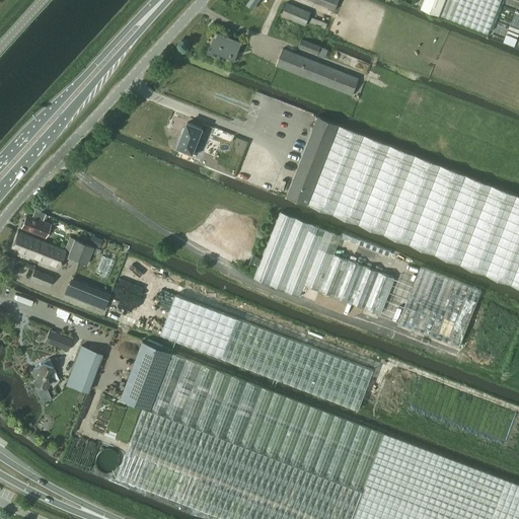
[(310,0),(336,10),(339,0),(310,0)]
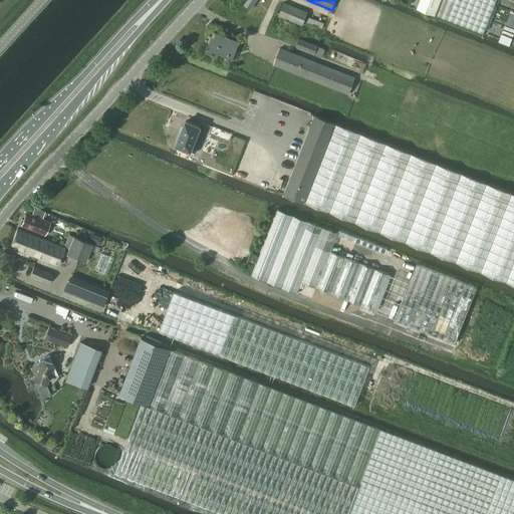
[(419,0),(417,8),(435,15),(483,34),(495,0),(419,0)]
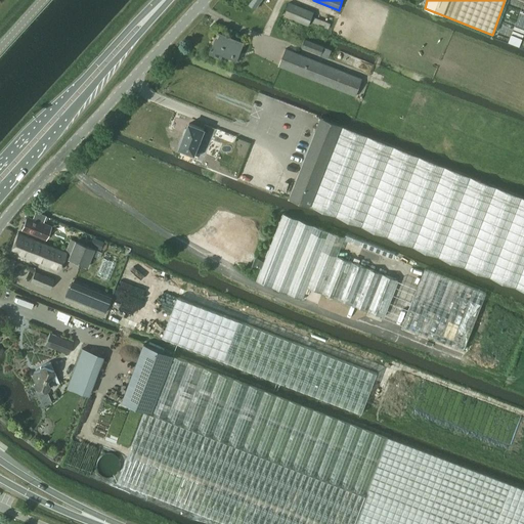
[(285,15),(309,26),(314,12),(290,2),(285,15)]
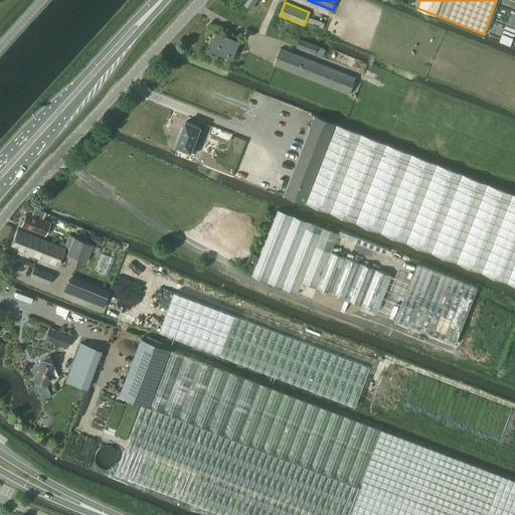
[(307,21),(323,28),(325,23),(309,17),(307,21)]
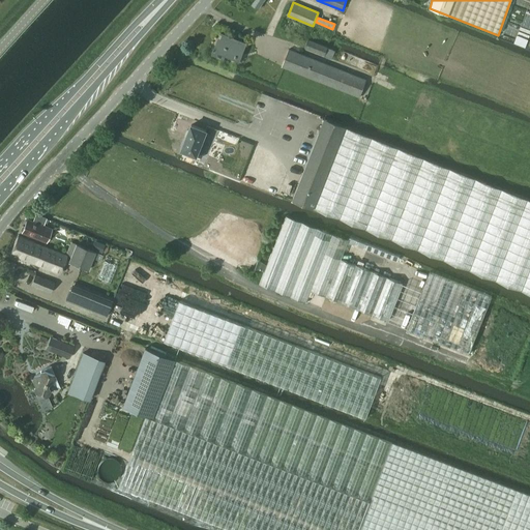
[(216,52),(240,61),(247,42),(224,33),(216,52)]
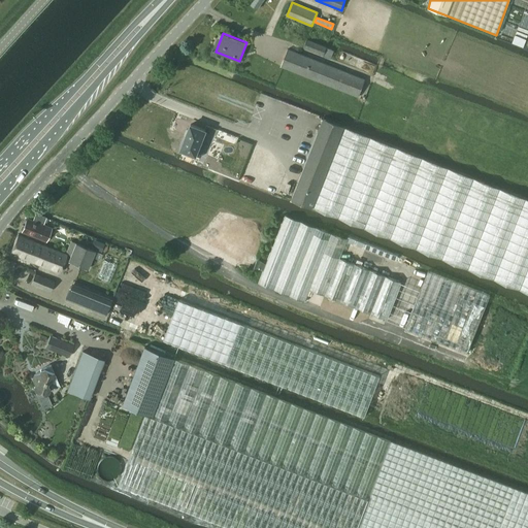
[(307,39),(304,47),(331,58),(334,50),(327,46),(307,39)]
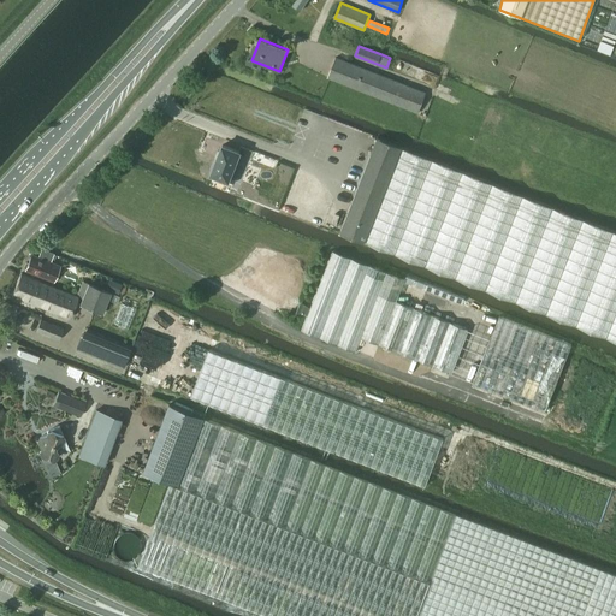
[(336,57),(329,77),(418,113),(426,93),(336,57)]
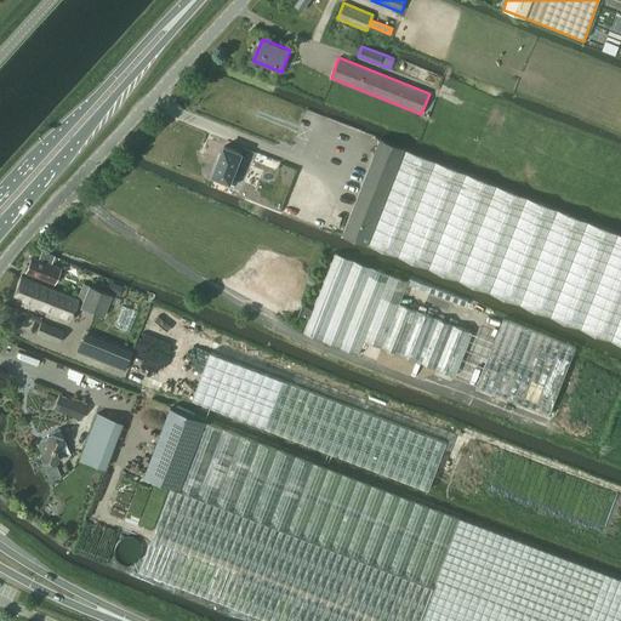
[(620,233),(381,138),(343,234),(402,257),(620,343),(620,233)]
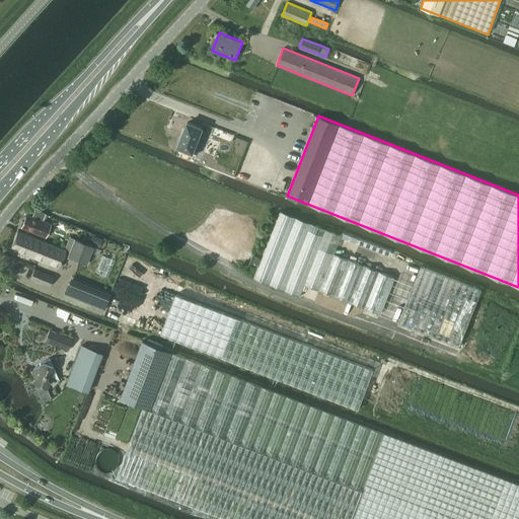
[(182,136),(177,146),(193,152),(198,154),(201,146),(207,130),(203,128),(188,122),(187,125),(187,124),(186,127),(182,133),(181,136),(182,136)]
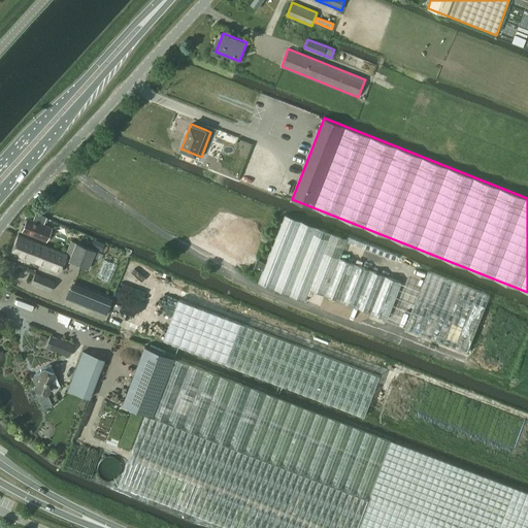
[(33,220),(28,218),(25,225),(23,226),(21,229),(23,230),(22,231),(46,241),(52,228),(43,224),(46,219),(35,213),(33,220)]
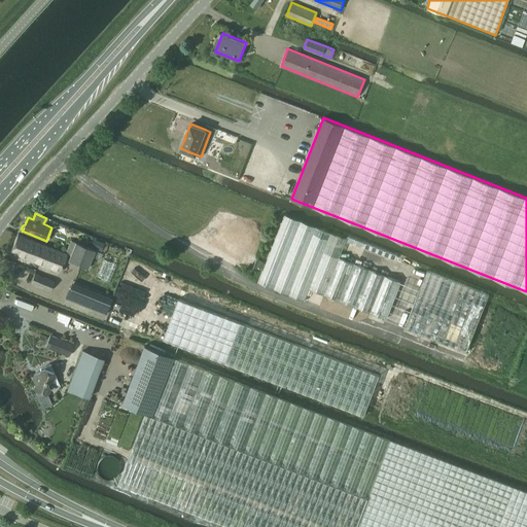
[(309,288),(382,317),(397,279),(341,256),(348,238),(286,213),(258,282),(305,300),(309,288)]
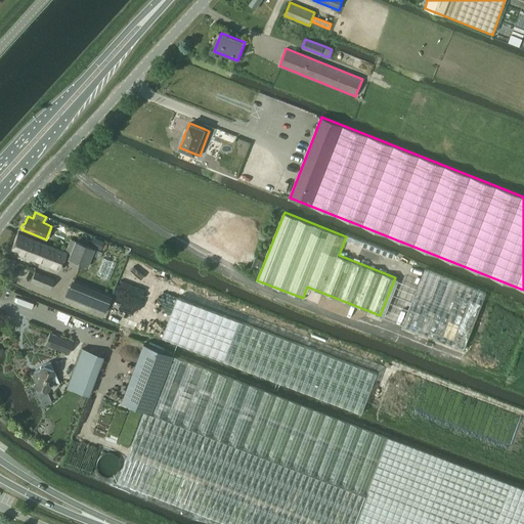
[(67,253),(17,233),(10,251),(59,270),(67,253)]
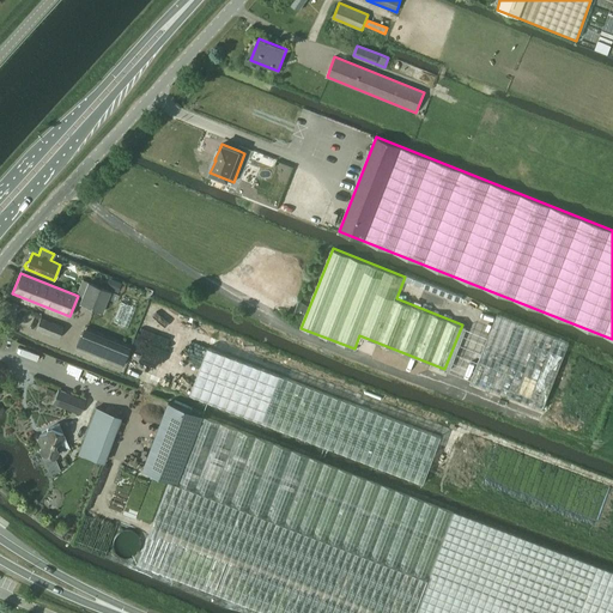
[(120,283),(109,277),(104,286),(116,291),(120,283)]
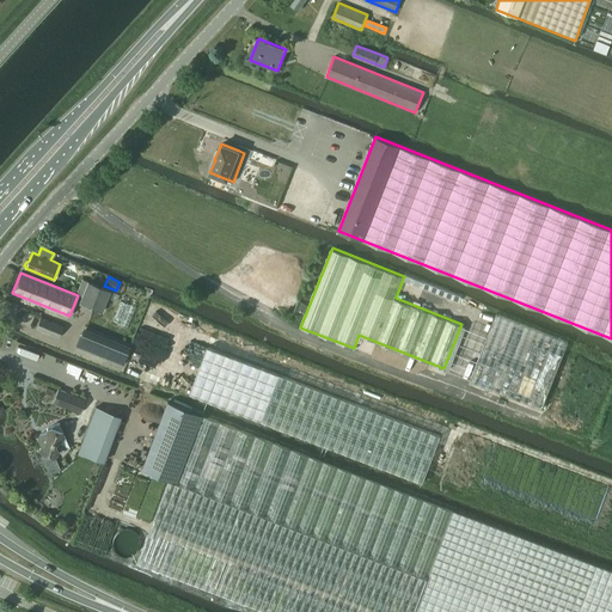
[(81,279),(77,293),(79,293),(83,295),(80,303),(102,311),(110,291),(85,280),(81,279)]
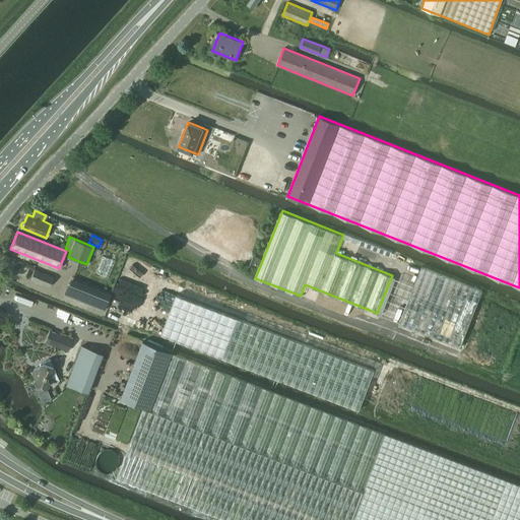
[(103,256),(96,271),(109,276),(115,260),(103,256)]
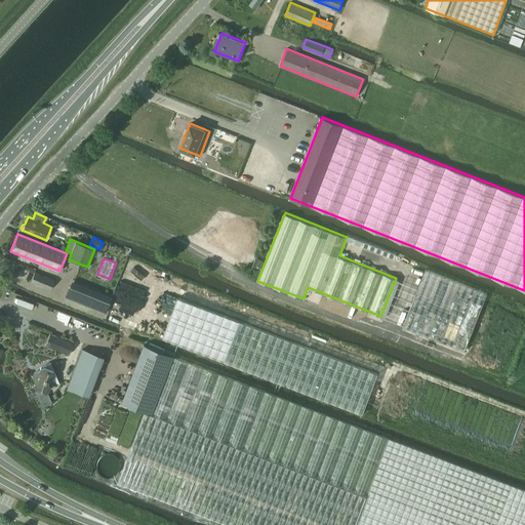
[(402,325),(463,350),(487,293),(425,269),(402,325)]
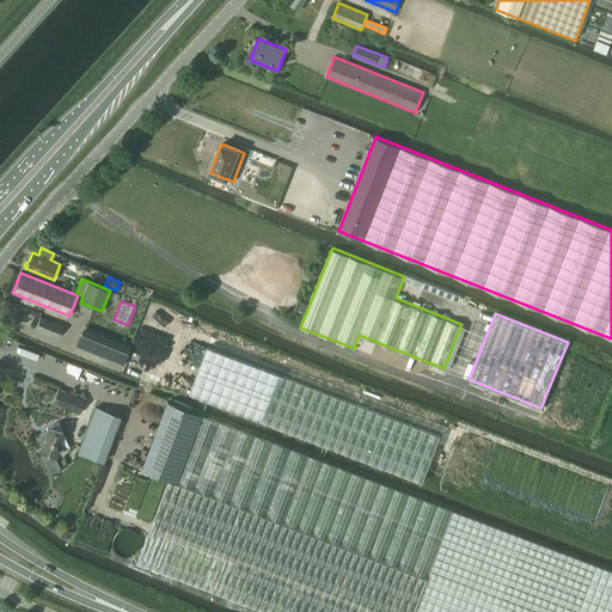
[(63,326),(41,317),(36,329),(59,337),(63,326)]
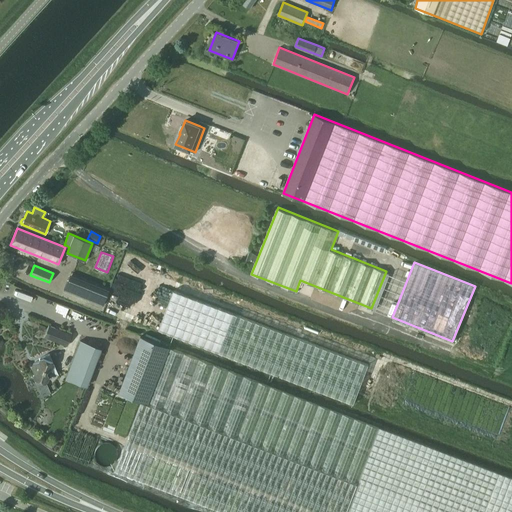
[(108,293),(109,290),(70,274),(68,277),(63,290),(103,305),(108,293)]
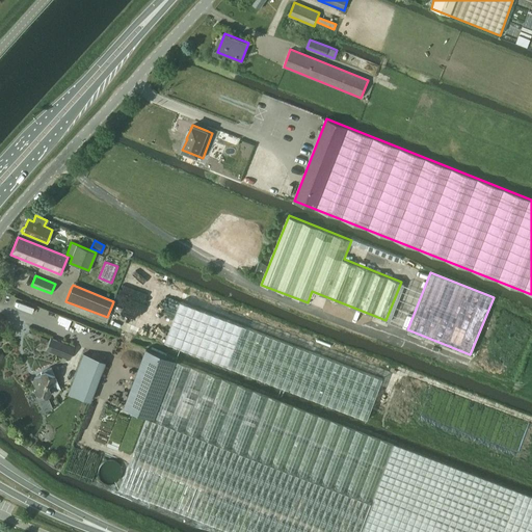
[(165,341),(165,342),(193,352),(228,365),(293,390),(326,403),(335,406),(368,419),(383,378),(243,325),(181,301),(165,341)]
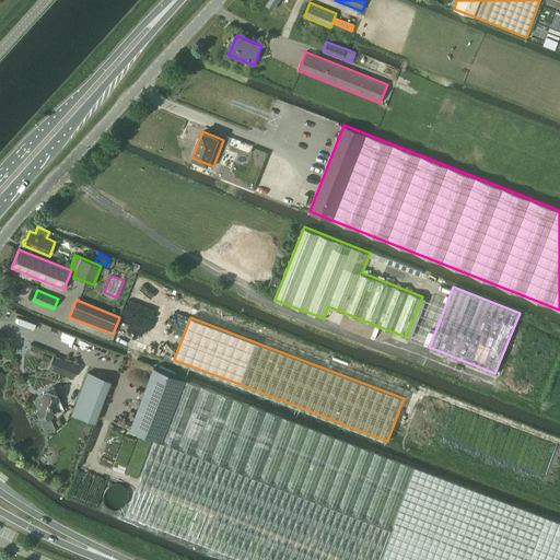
[(78,365),(54,356),(48,368),(72,378),(78,365)]
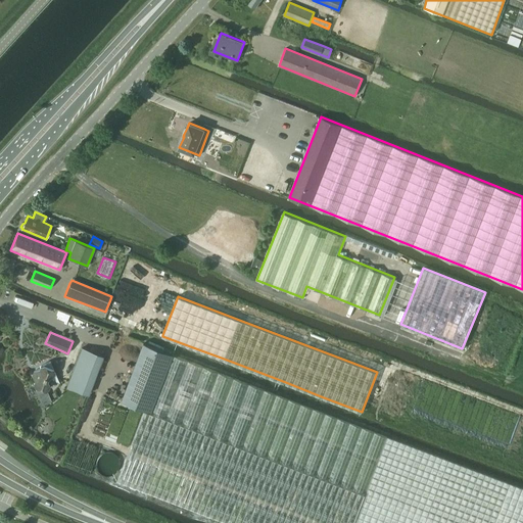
[(127,457),(117,479),(232,522),(522,522),(522,487),(510,482),(387,436),(173,354),(174,353),(145,343),(144,343),(124,399),(145,408),(129,450),(127,457)]
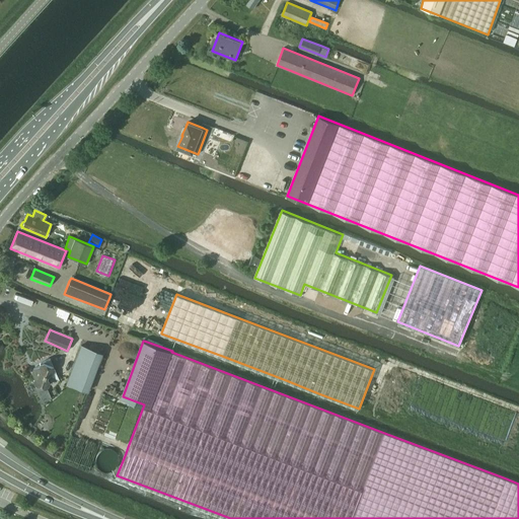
[(102,353),(81,345),(67,383),(87,391),(102,353)]
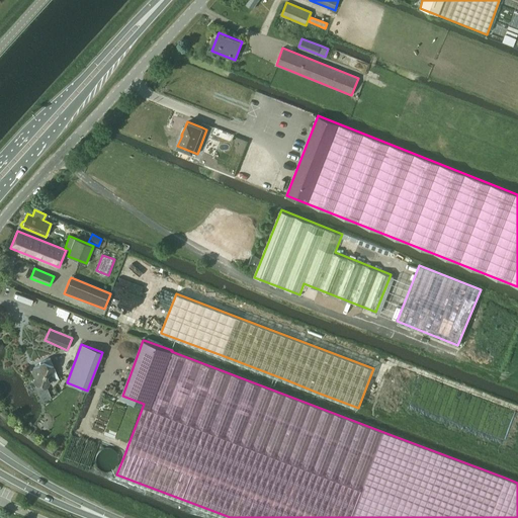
[(33,367),(32,370),(34,376),(33,379),(37,389),(42,401),(50,397),(46,385),(48,384),(49,381),(48,378),(50,372),(52,376),(60,379),(50,358),(39,362),(38,365),(33,367)]
